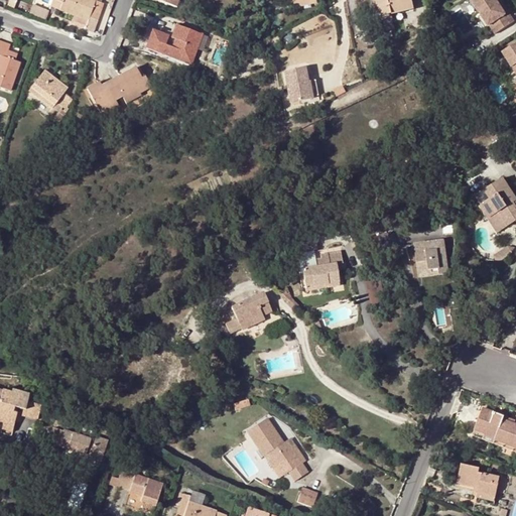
[(51,0),(50,4),(59,7),(58,10),(73,15),(88,20),(89,17),(96,19),(102,5),(99,4),(101,0),(100,0),(51,0)]
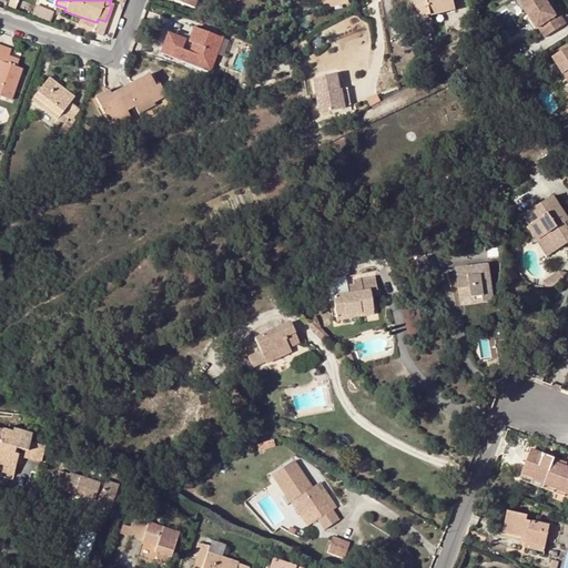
[(414,0),(418,19),(430,16),(426,0),(414,0)]
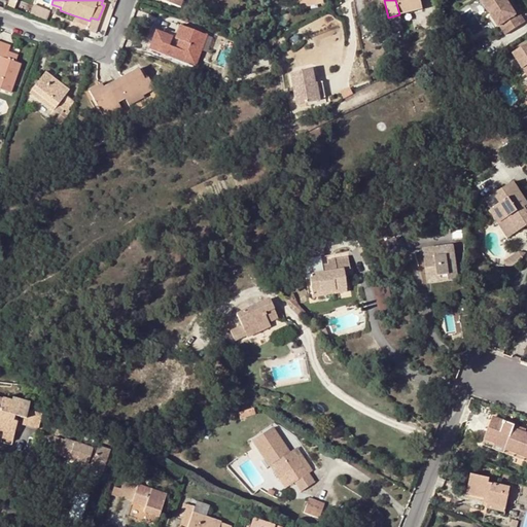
[(395,0),(399,14),(423,9),(420,0),(395,0)]
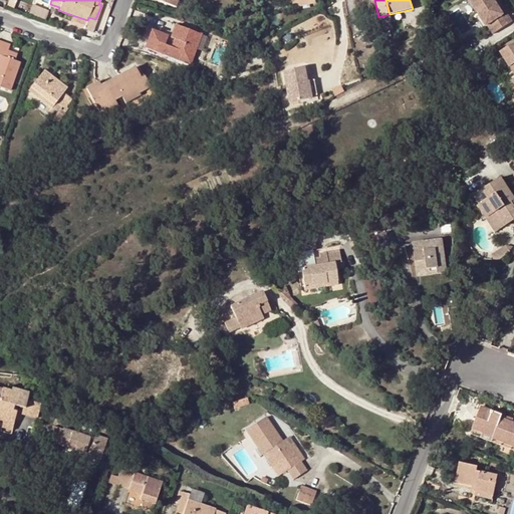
[(494,0),(470,0),(479,13),(480,12),(488,25),(494,34),(513,22),(507,12),(504,14),(496,2),(494,0)]
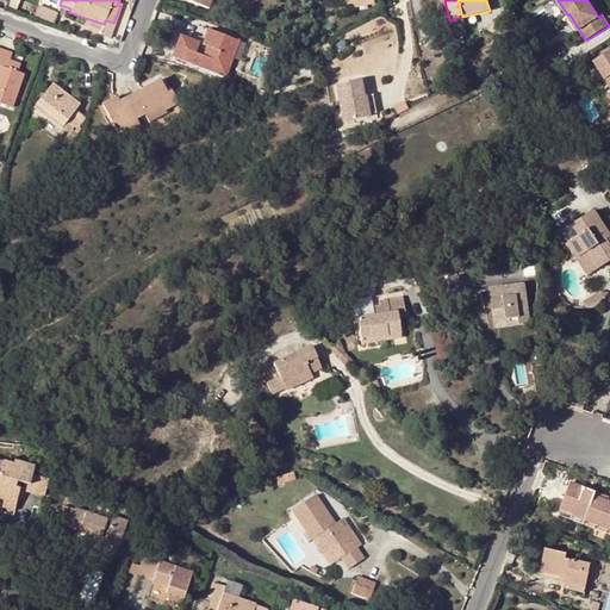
[(592,0),(589,2),(598,17),(602,14),(592,0)]
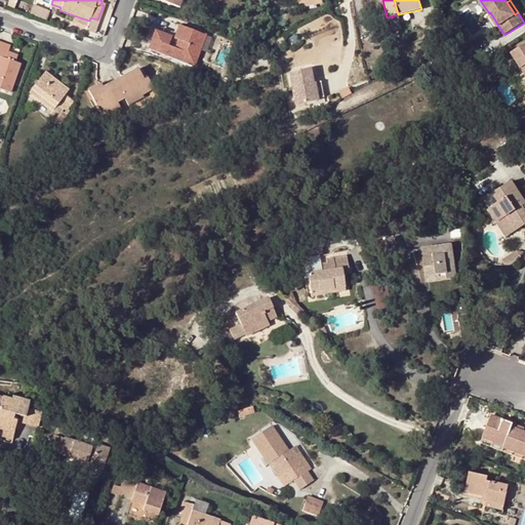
[(489,13),(486,15),(494,29),(498,26),(490,12),(489,13)]
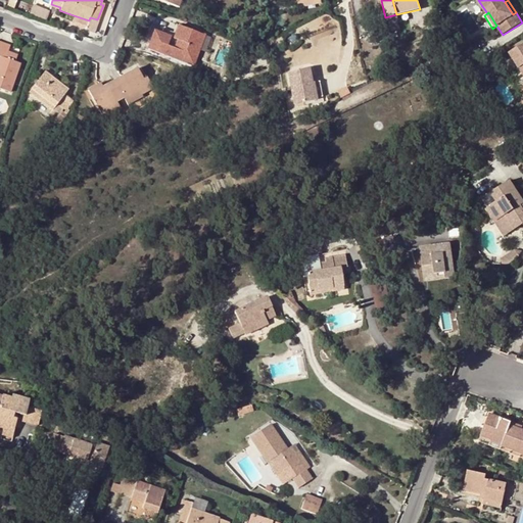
[(87,26),(89,20),(74,15),(73,20),(87,26)]
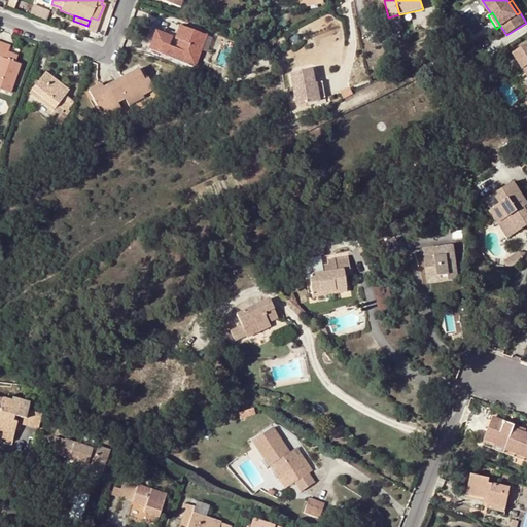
[(95,30),(98,20),(91,18),(90,21),(88,26),(88,28),(95,30)]
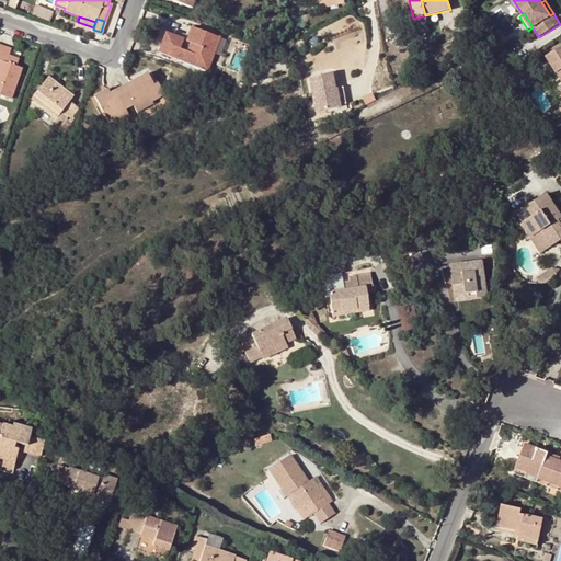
[(191,27),(187,35),(192,37),(190,43),(183,60),(207,70),(219,37),(191,27)]
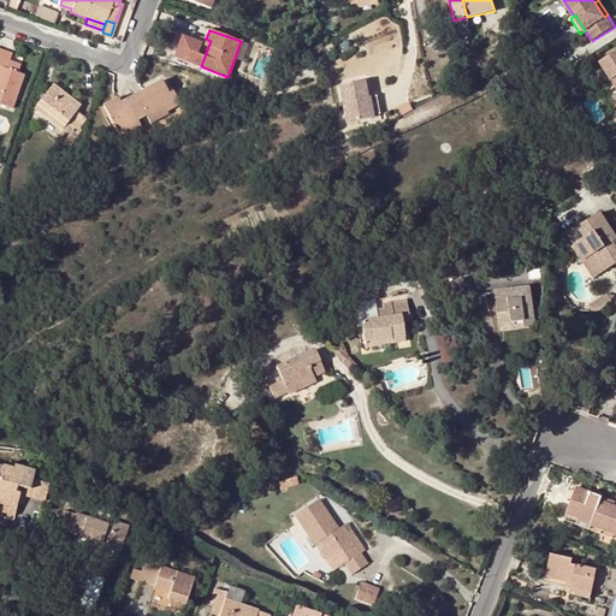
[(23,75),(17,72),(5,69),(9,60),(11,54),(0,49),(0,104),(11,108),(23,75)]
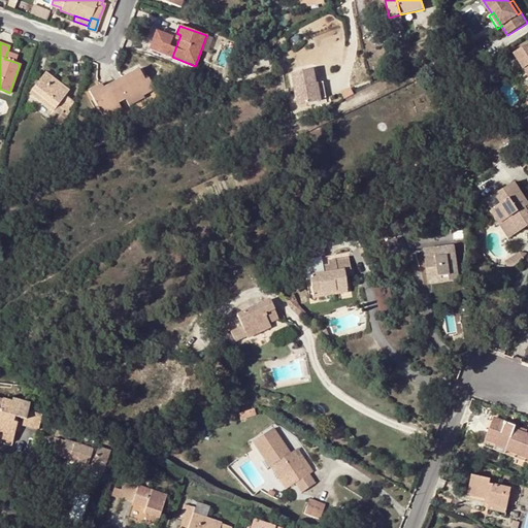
[(527,88),(527,44),(514,54),(527,76),(527,88)]
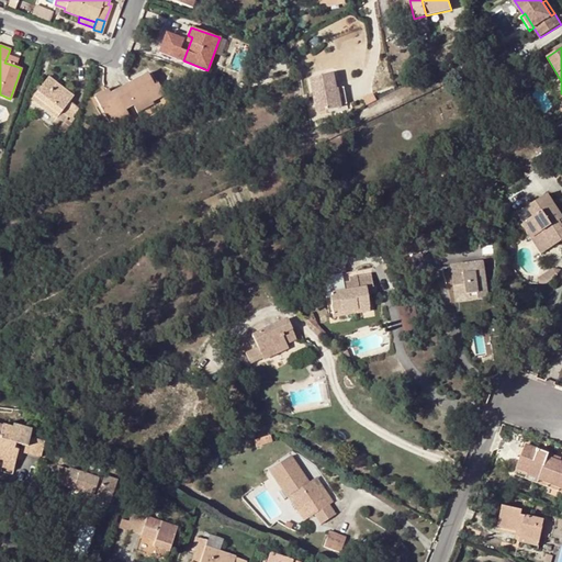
[(18,58),(8,55),(4,63),(15,66),(18,58)]
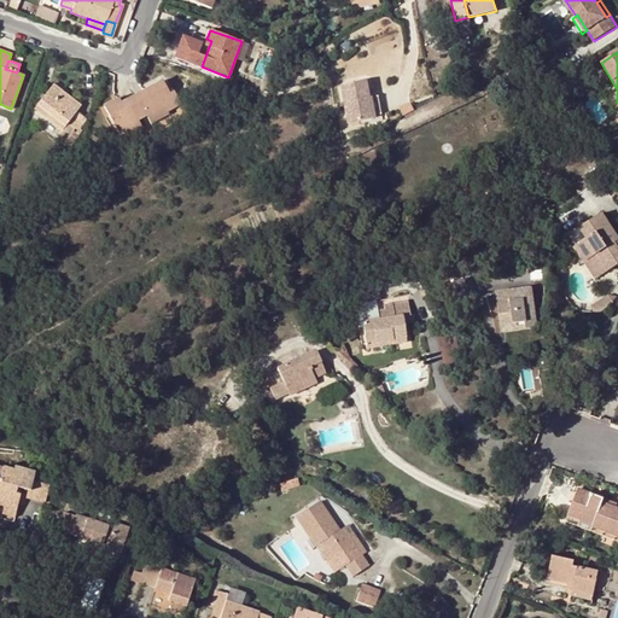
[(169,93),(162,80),(121,103),(118,98),(103,106),(121,139),(141,128),(138,120),(134,115),(143,110),(145,115),(150,122),(168,114),(167,111),(180,104),(173,91),(169,93)]
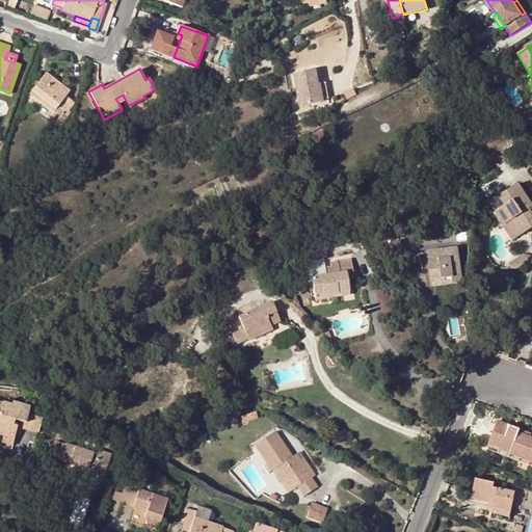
[(320,100),(317,84),(314,71),(292,75),(294,88),(296,87),(299,105),(320,102),(320,100)]
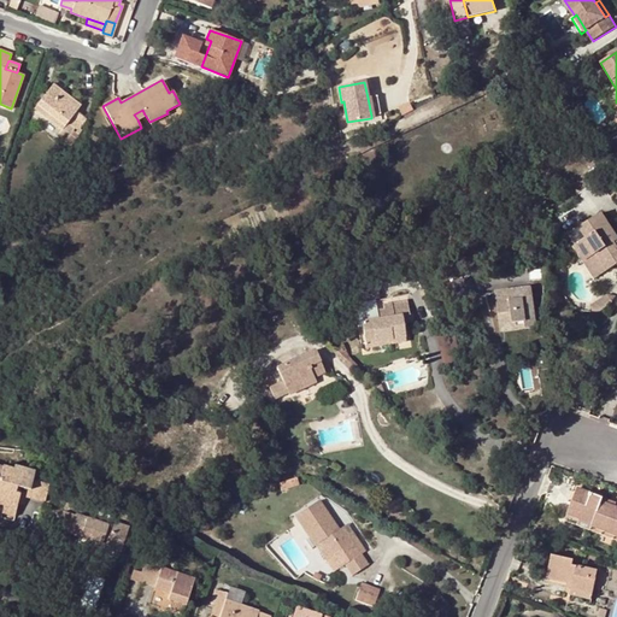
[(80,106),(52,84),(34,109),(62,130),(57,135),(64,141),(74,128),(66,123),(76,111),(80,106)]
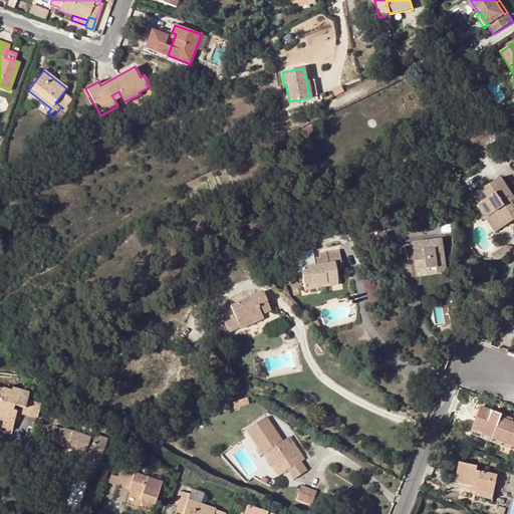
[(313,80),(306,81),(309,96),(316,95),(313,80)]
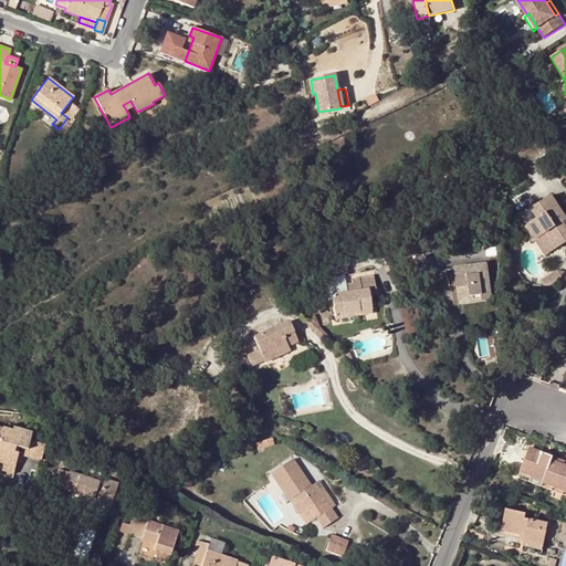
[(77,108),(70,102),(61,113),(67,117),(70,119),(77,108)]
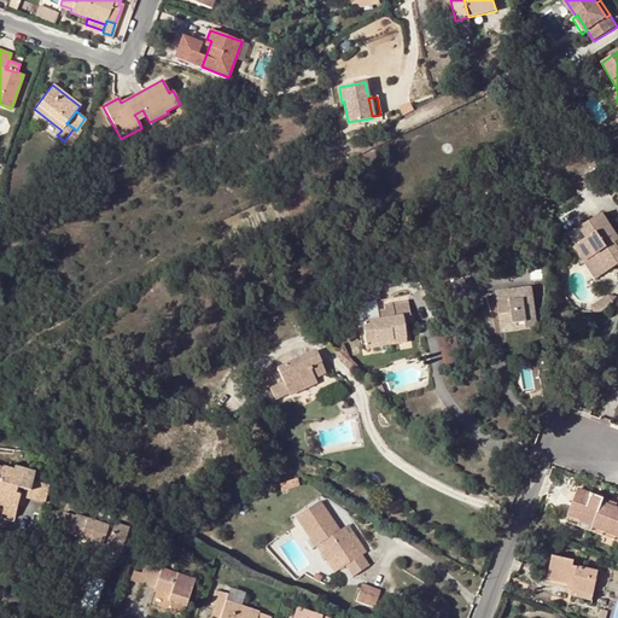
[(613,243),(616,242),(617,239),(617,238),(601,214),(578,228),(586,239),(575,245),(586,262),(596,255),(606,270),(617,263),(617,246),(617,249),(613,243)]
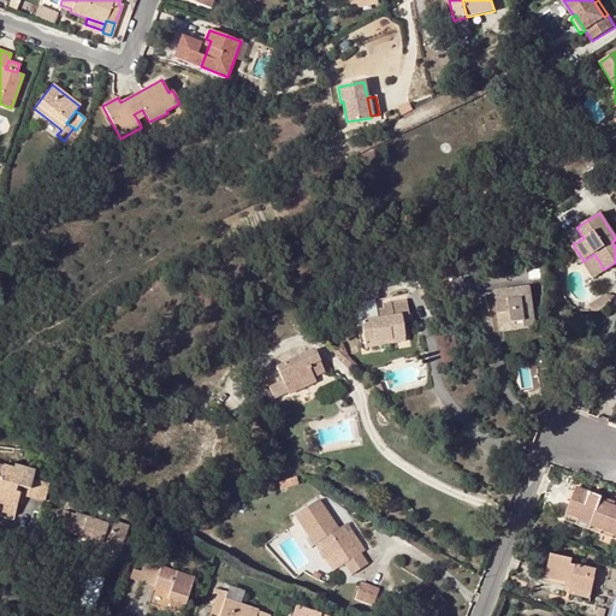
[(584,261),(594,277),(604,270),(594,254),(584,261)]
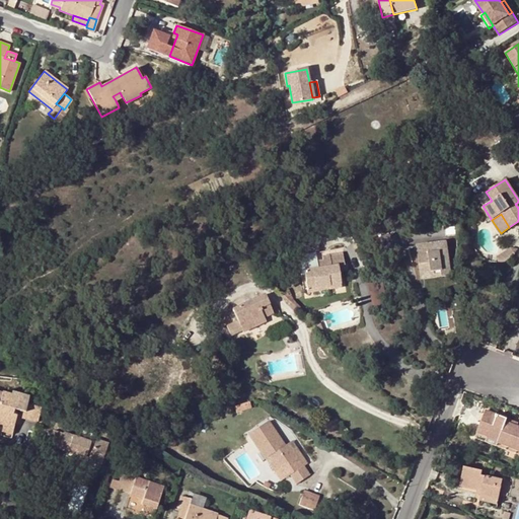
[(416,246),(420,273),(440,270),(441,277),(450,275),(445,242),(416,246)]
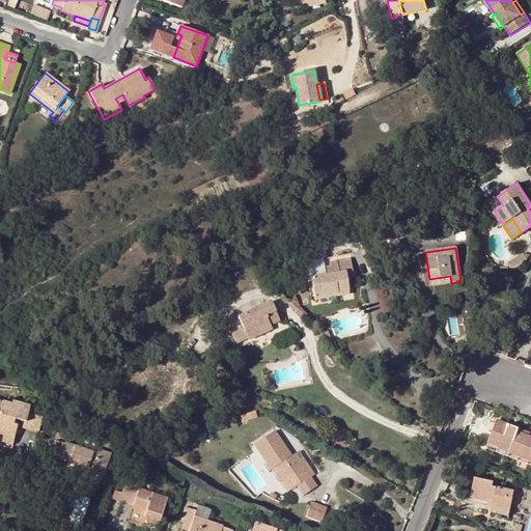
[(525,259),(522,254),(508,263),(511,269),(525,259)]
